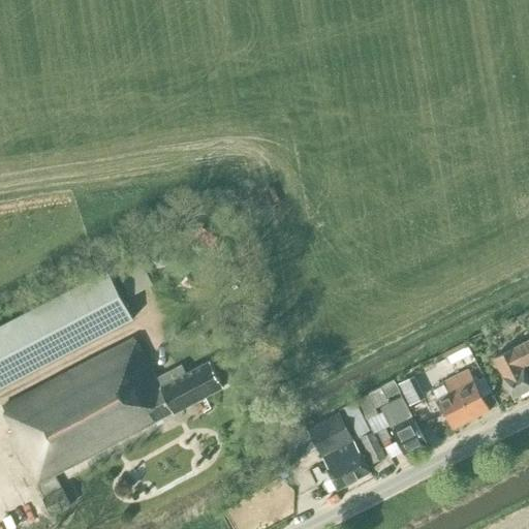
[(200,225),(194,235),(211,245),(217,237),(200,225)]
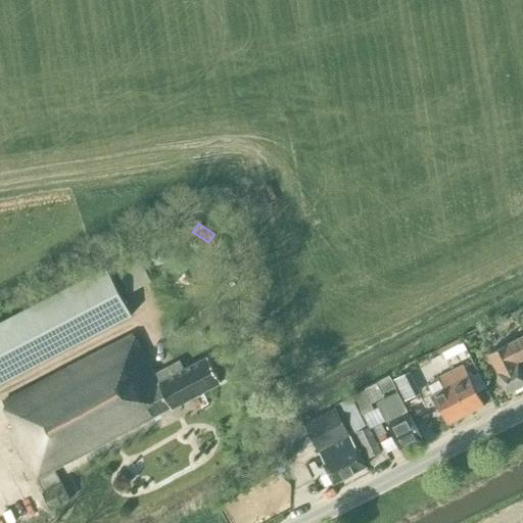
[(120,291),(107,267),(0,322),(0,383),(132,316),(120,291)]
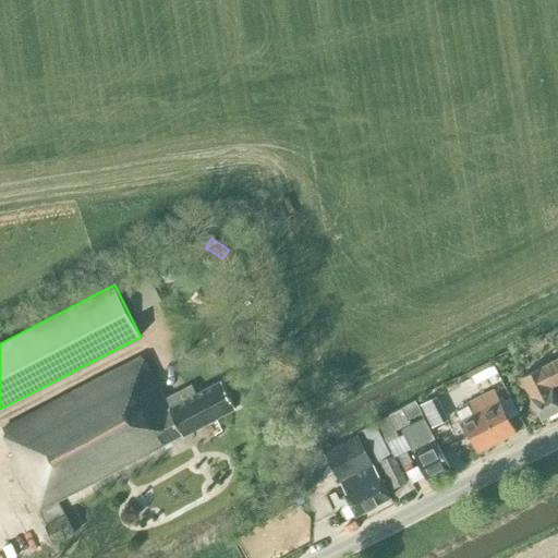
[(182,436),(235,408),(221,380),(195,393),(191,385),(165,399),(142,355),(1,429),(12,451),(9,453),(37,511),(38,511),(55,543),(74,532),(58,500),(164,445),(164,444),(182,435),(182,436)]
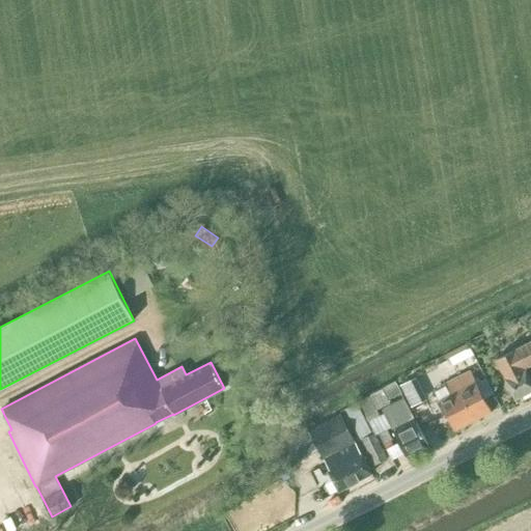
[(524,368),(530,364),(530,340),(495,360),(505,380),(504,380),(514,399),(530,391),(530,380),(525,369),(524,368)]
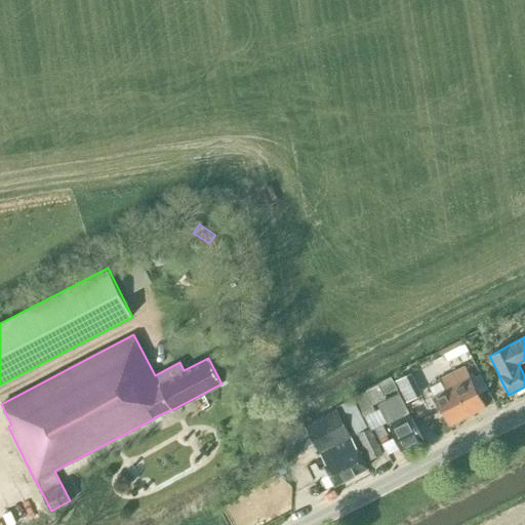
[(434,396),(449,426),(485,407),(471,378),(480,374),(468,349),(458,354),(465,366),(439,379),(445,391),(434,396)]
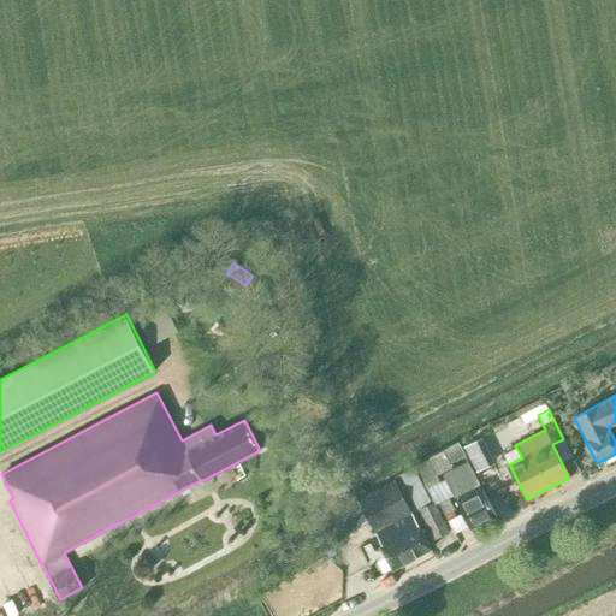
[(445,450),(451,463),(466,456),(458,443),(445,450)]
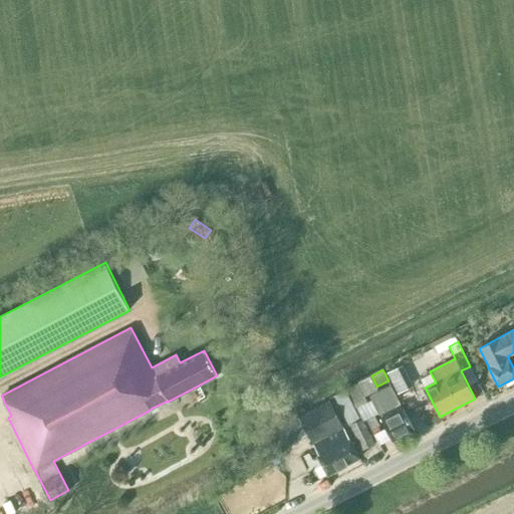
[(367,402),(357,381),(348,387),(357,407),(367,402)]
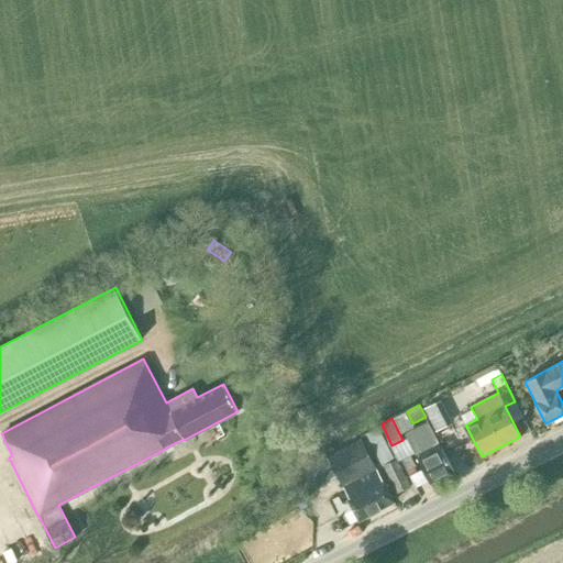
[(430,483),(452,471),(428,423),(405,435),(415,454),(430,483)]
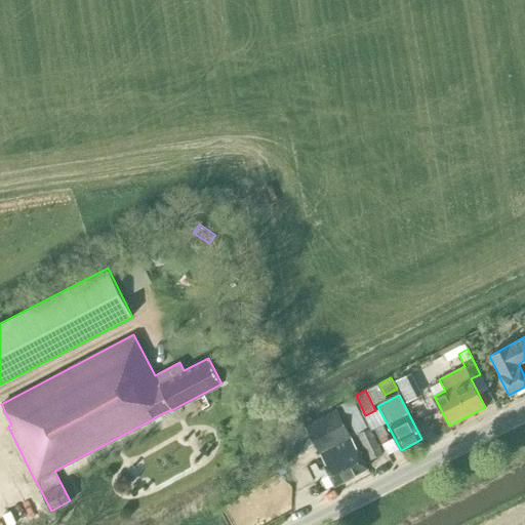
[(337,413),(307,430),(310,436),(314,443),(325,465),(324,466),(334,486),(367,469),(337,413)]
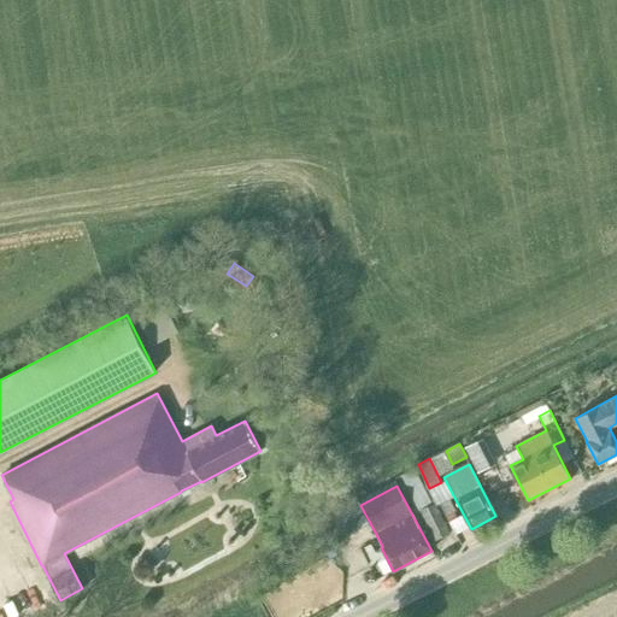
[(338,506),(335,506),(335,512),(336,521),(338,535),(369,521),(364,512),(360,505),(357,497),(341,504),(338,506)]
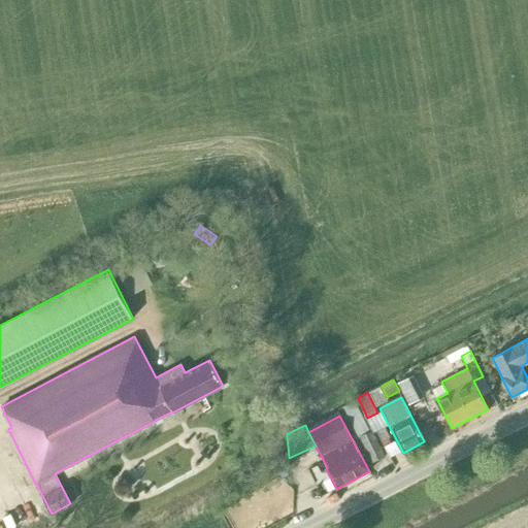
[(385,456),(372,430),(360,436),(372,462),(385,456)]
